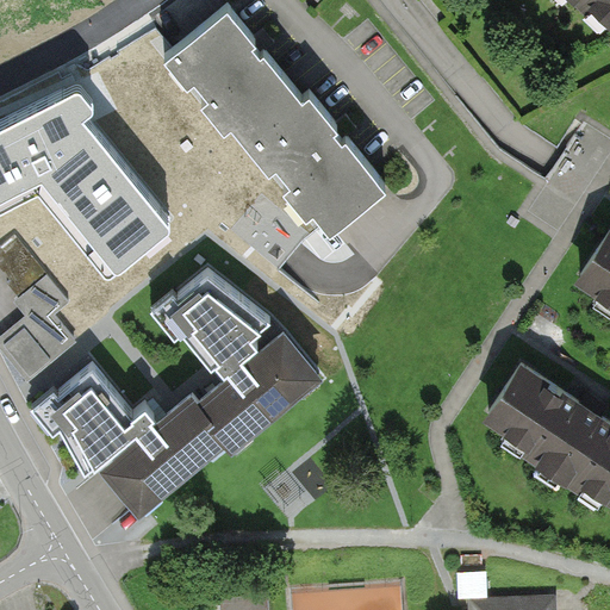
[(609,0),(584,0),(609,24),(609,0)]
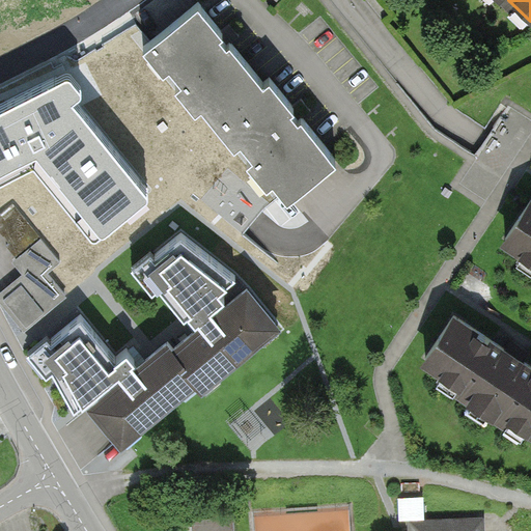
[(219,34),(193,5),(138,53),(160,78),(169,70),(179,81),(169,89),(192,116),(197,112),(231,150),(236,145),(248,159),(241,166),(263,192),(272,185),(283,198),(329,159),(296,120),(292,123),(286,115),(291,111),(263,79),(261,82),(228,45),(223,50),(214,38),(219,34)]
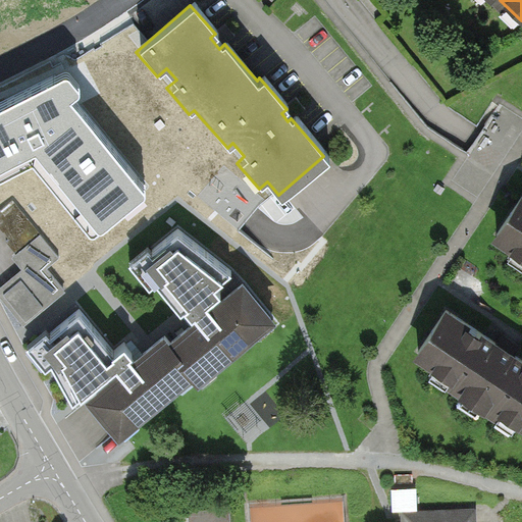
[(82,97),(66,83),(0,115),(0,184),(33,168),(93,240),(147,200),(72,108),(82,97)]
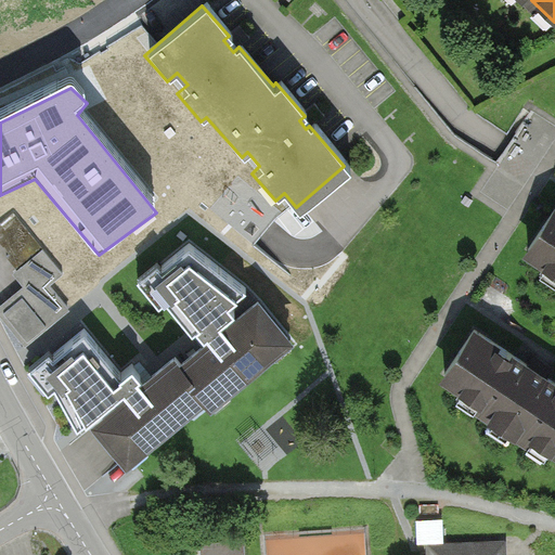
[(554,208),(524,256),(554,276),(554,208)]
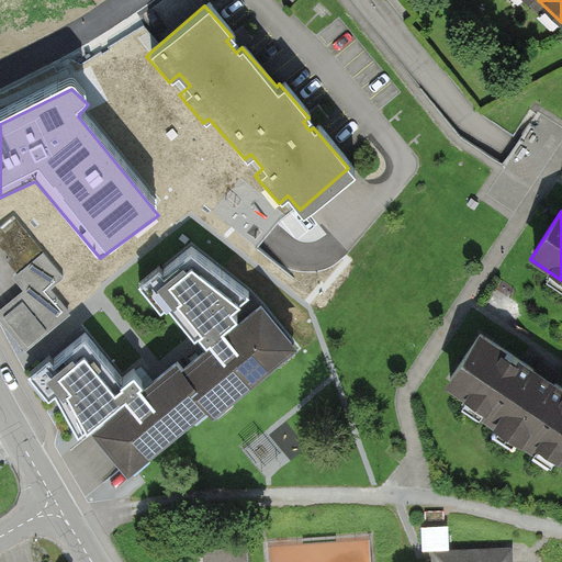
[(220,402),(302,333),(263,288),(193,227),(131,279),(178,336),(161,349),(155,340),(126,362),(88,315),(23,367),(77,434),(99,415),(135,459),(214,395),(220,402)]
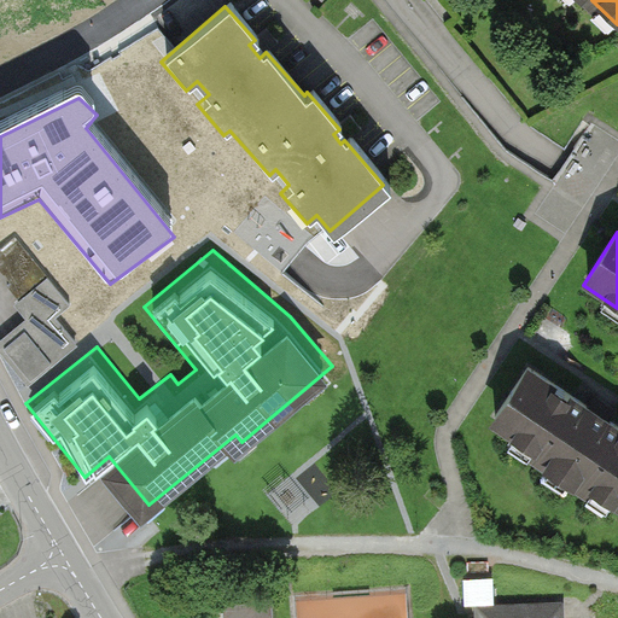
[(0,340),(28,379),(69,350),(40,310),(0,338),(0,340)]
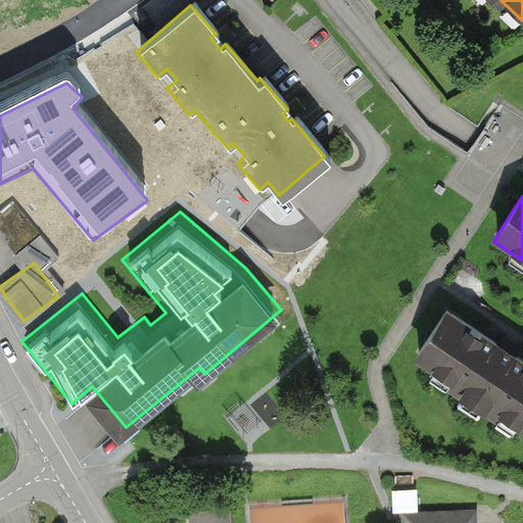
[(522,359),(447,308),(415,357),(522,428),(522,359)]
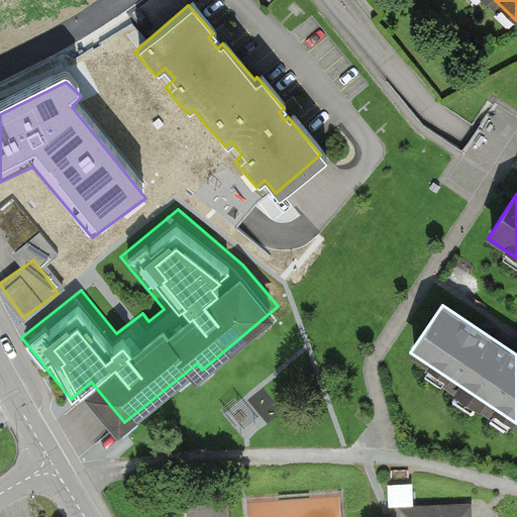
[(471,516),(471,503),(402,507),(402,516),(471,516)]
